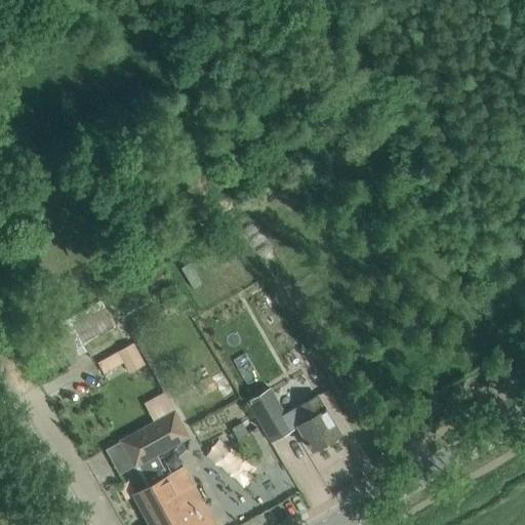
[(203,243),(192,249),(198,258),(208,252),(203,243)]
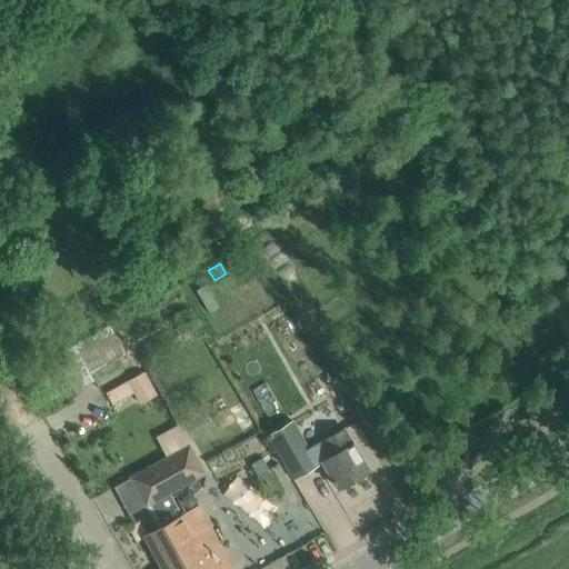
[(191,320),(180,327),(187,339),(198,332),(191,320)]
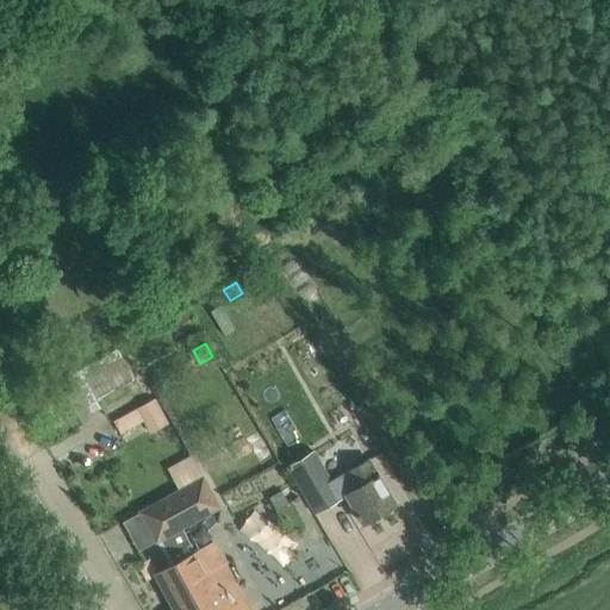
[(74,391),(88,416),(101,409),(98,400),(135,379),(119,352),(68,381),(74,391)]
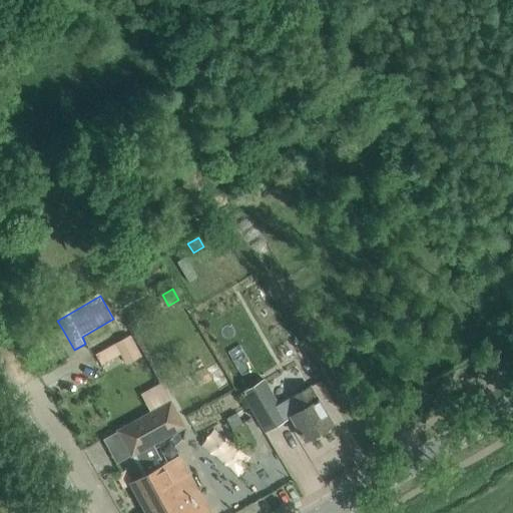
[(130,335),(114,344),(126,365),(142,357),(130,335)]
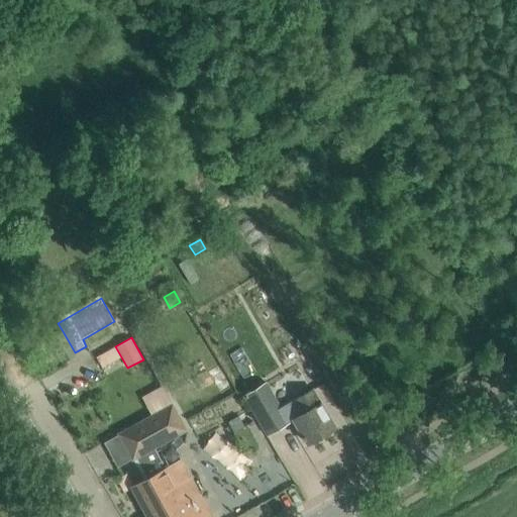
[(266,435),(289,421),(281,408),(266,383),(243,396),(266,435)]
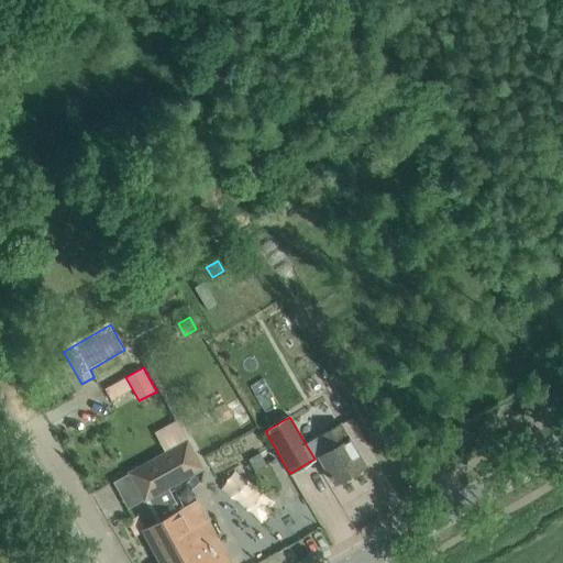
[(315,459),(319,456),(330,475),(328,476),(330,479),(332,478),(335,484),(364,466),(340,424),(306,444),(315,459)]
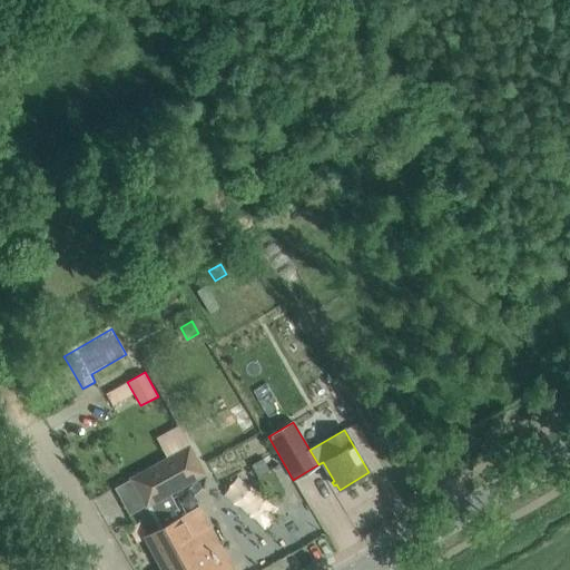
[(167,459),(130,479),(131,481),(145,507),(146,508),(150,505),(170,494),(207,474),(190,445),(167,459)]
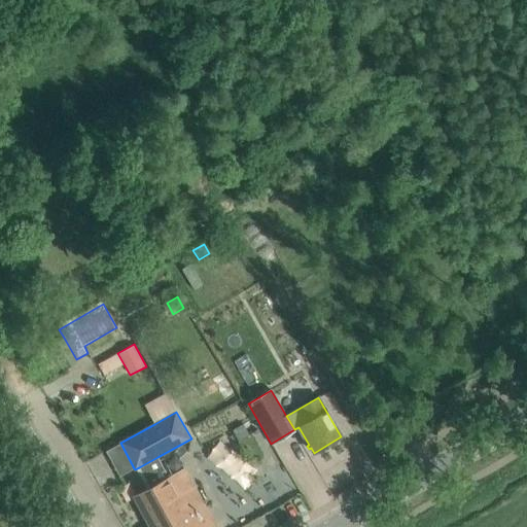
[(136,495),(134,497),(135,499),(149,526),(210,526),(180,469),(169,476),(168,477),(157,457),(139,467),(150,488),(136,495)]
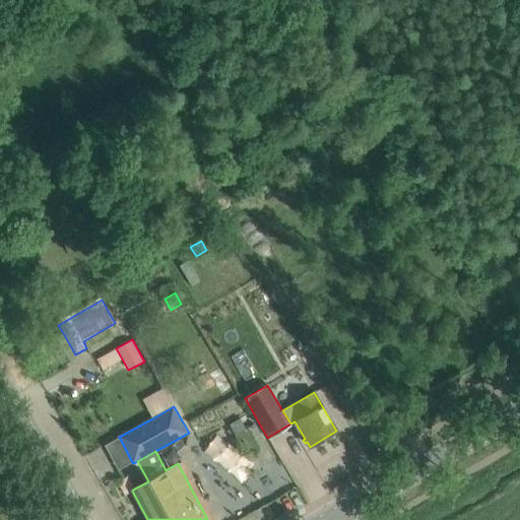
[(238,505),(226,511),(231,519),(236,519),(244,516),(238,505)]
